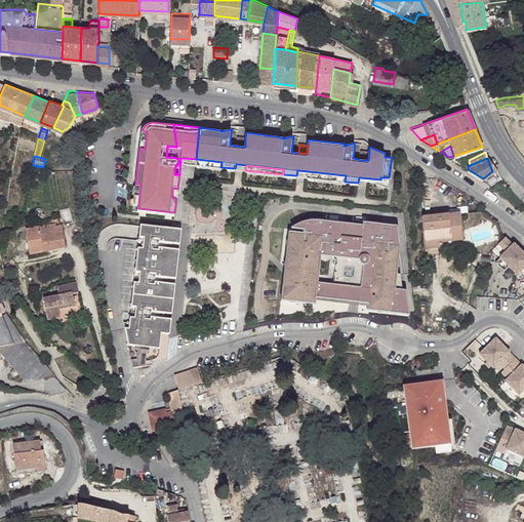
[(346,175),(308,171),(307,176),(345,182),(346,175)]
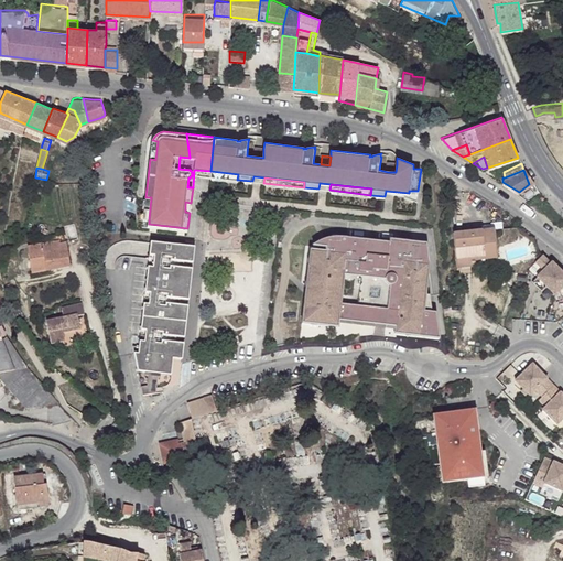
[(495,227),(455,230),(458,263),(475,262),(475,257),(498,255),(495,227)]
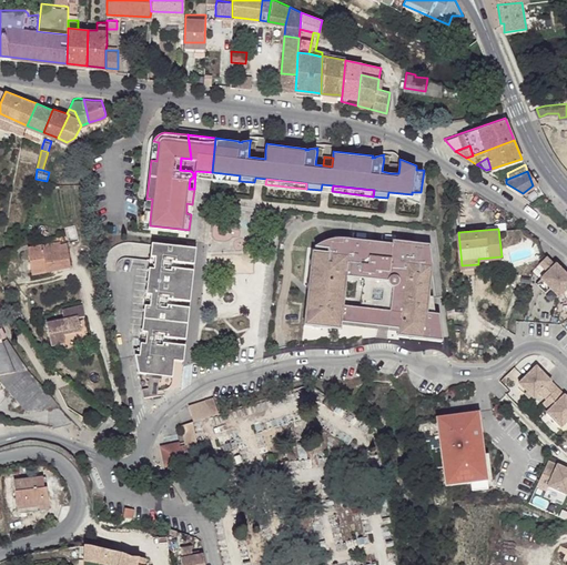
[(316,244),(315,245),(328,246),(328,251),(313,249),(305,323),(341,326),(342,320),(344,304),(401,311),(398,326),(398,333),(443,339),(439,312),(427,311),(429,294),(433,263),(429,243),(394,239),(393,242),(356,238),(344,236),(337,236),(331,238),(324,240),(319,242),(316,244)]
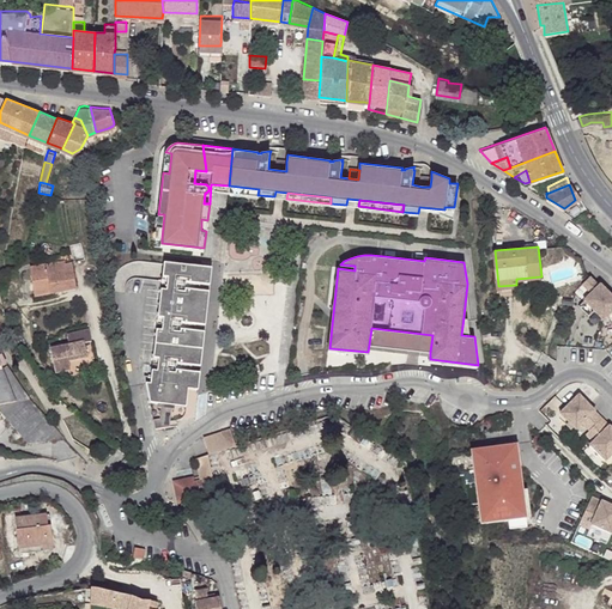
[(66,257),(31,265),(36,292),(77,285),(73,266),(67,267),(66,260),(66,257)]
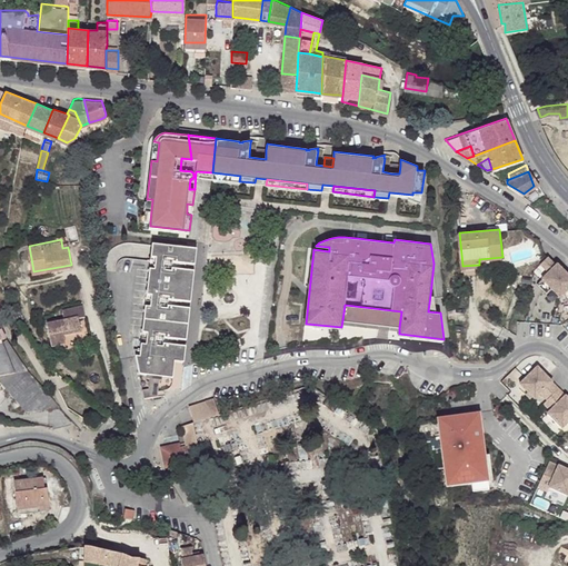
[(197,247),(153,241),(141,348),(136,347),(140,371),(145,396),(158,394),(159,389),(167,387),(170,385),(172,381),(173,376),(176,358),(185,360),(186,344),(177,343),(178,337),(187,337),(190,306),(181,305),(182,299),(191,299),(195,269),(186,268),(186,261),(196,262),(197,247)]
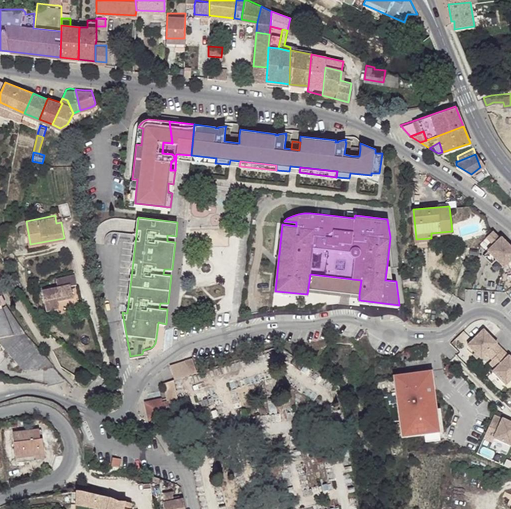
[(505,267),(510,261),(510,246),(503,238),(501,239),(494,232),(482,243),(489,251),(505,267)]
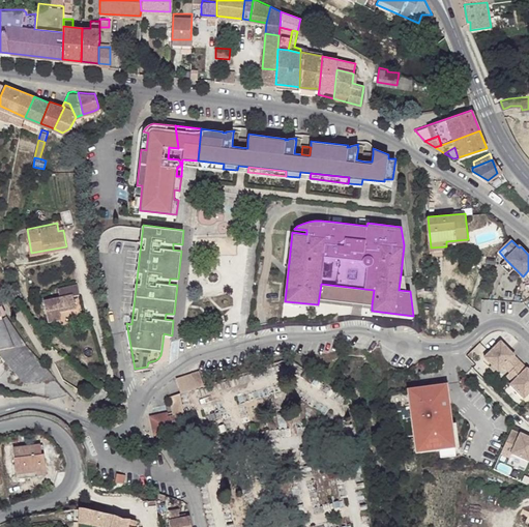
[(516,268),(506,260),(502,264),(510,273),(516,268)]
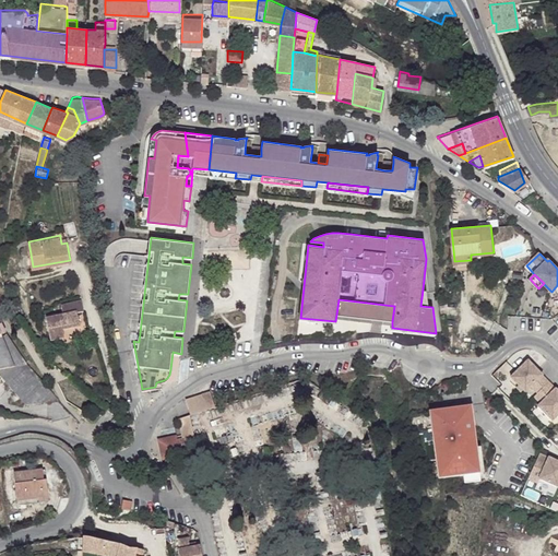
[(81,323),(78,309),(85,308),(82,298),(61,303),(63,310),(46,315),(51,338),(66,335),(63,327),(81,323)]
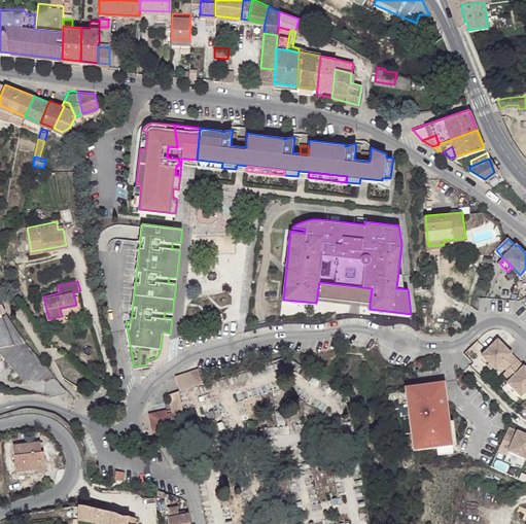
[(372,288),(319,282),(317,297),(370,303),(372,288)]
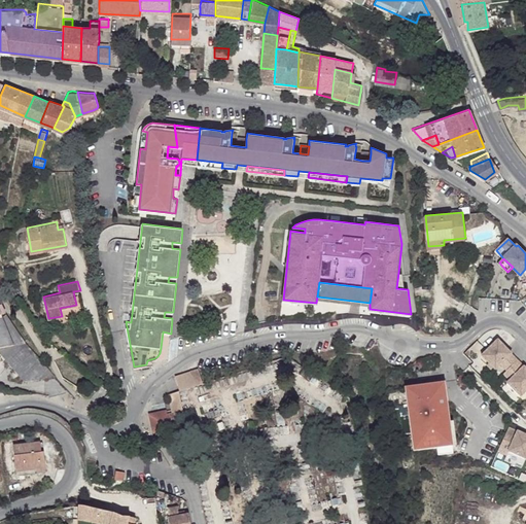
[(2,313),(0,313),(0,345),(0,346),(27,340),(7,312),(2,313)]
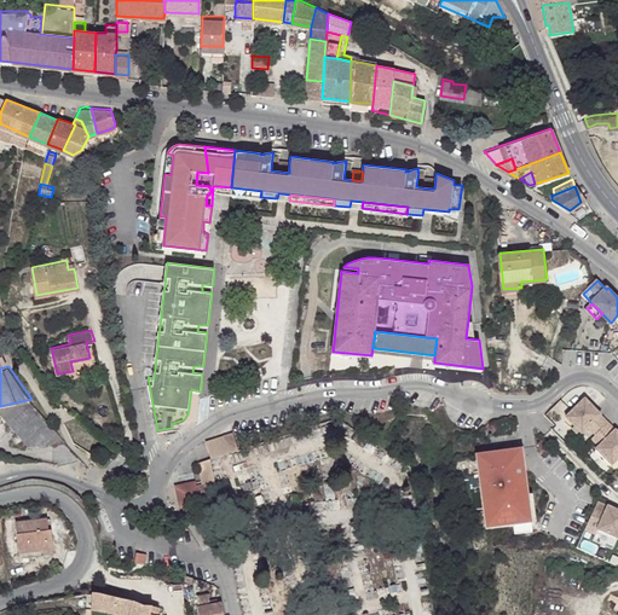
[(596,434),(610,422),(587,398),(567,417),(583,433),(590,427),(596,434)]
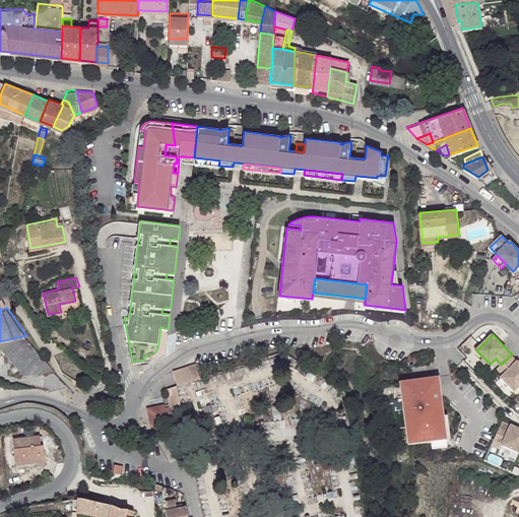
[(26,335),(0,341),(1,346),(3,346),(25,373),(56,369),(26,335)]
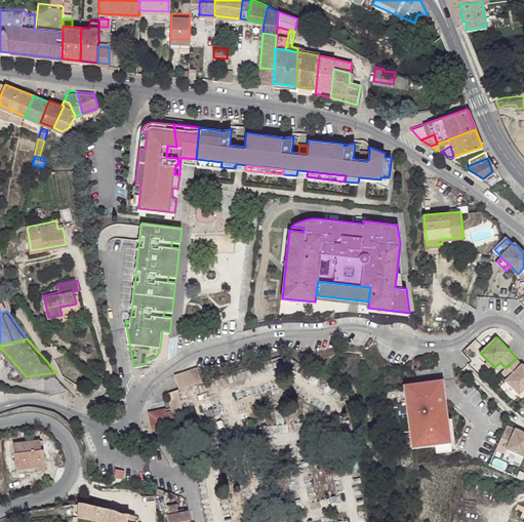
[(523,365),(517,358),(506,368),(502,371),(509,378),(506,380),(519,395),(523,390),(523,365)]
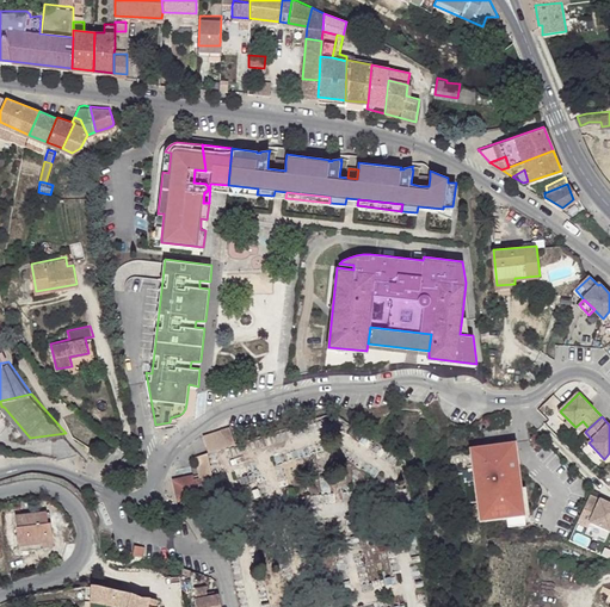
[(236,441),(230,425),(204,433),(209,450),(236,441)]
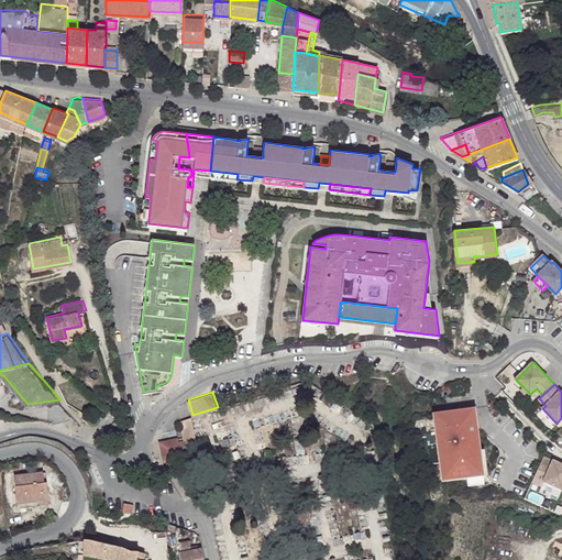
[(476,408),(440,414),(443,438),(438,439),(442,464),(447,463),(450,480),(470,478),(471,485),(487,483),(486,474),(489,474),(486,457),(476,458),(475,450),(482,449),(480,431),(476,432),(474,418),(477,418),(476,408)]
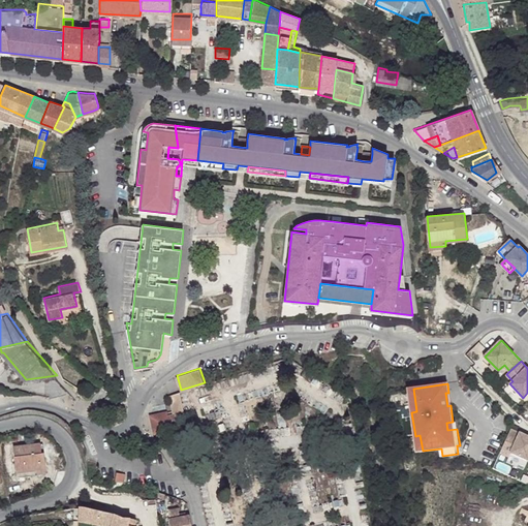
[(416,411),(413,389),(408,389),(411,412),(416,411)]
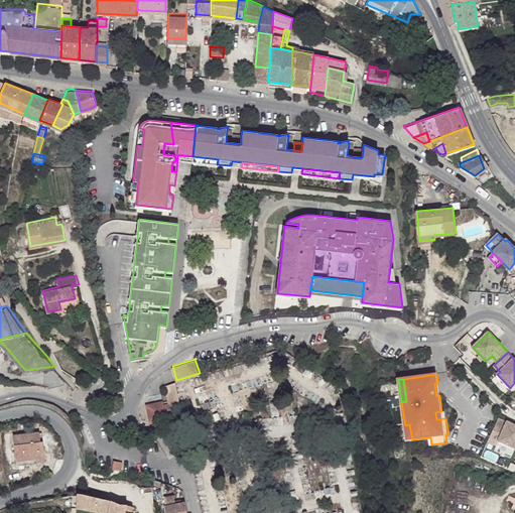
[(184,421),(176,380),(165,384),(169,402),(171,412),(174,424),(184,421)]
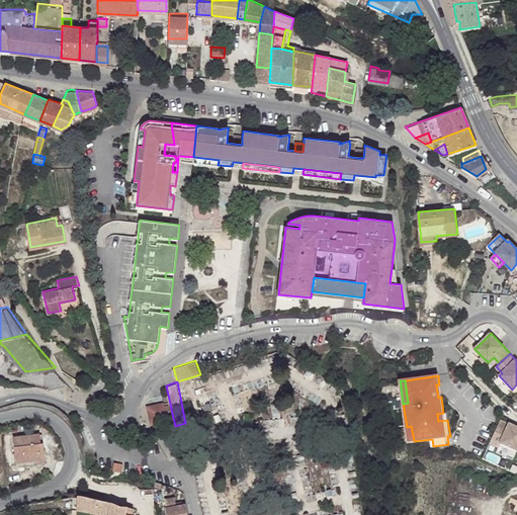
[(172,414),(170,404),(165,405),(164,401),(148,405),(151,423),(168,419),(167,415),(172,414)]
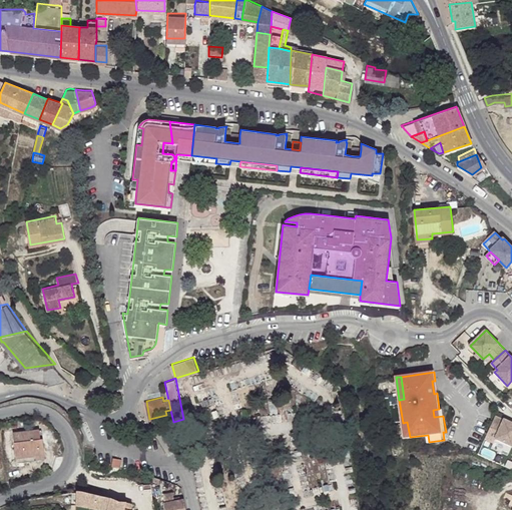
[(511,420),(497,414),(487,436),(495,440),(497,437),(511,443),(511,420)]
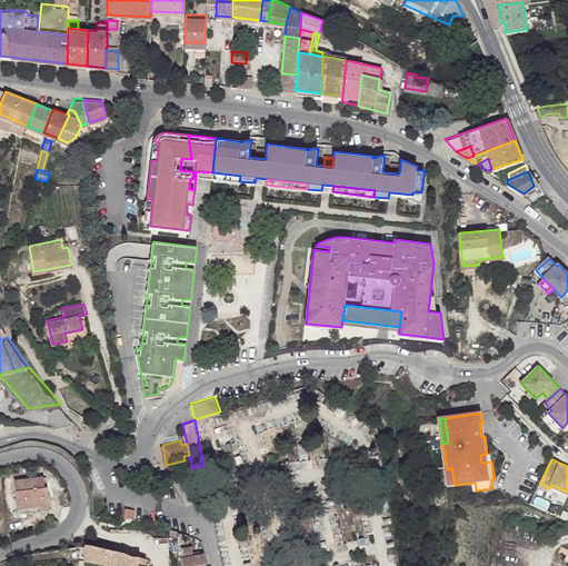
[(46,487),(45,476),(15,479),(18,507),(40,504),(40,508),(50,506),(48,486),(46,487)]
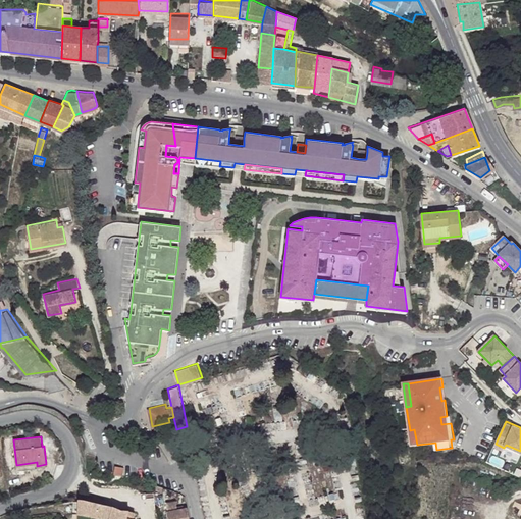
[(110,463),(102,462),(101,469),(109,470),(110,463)]
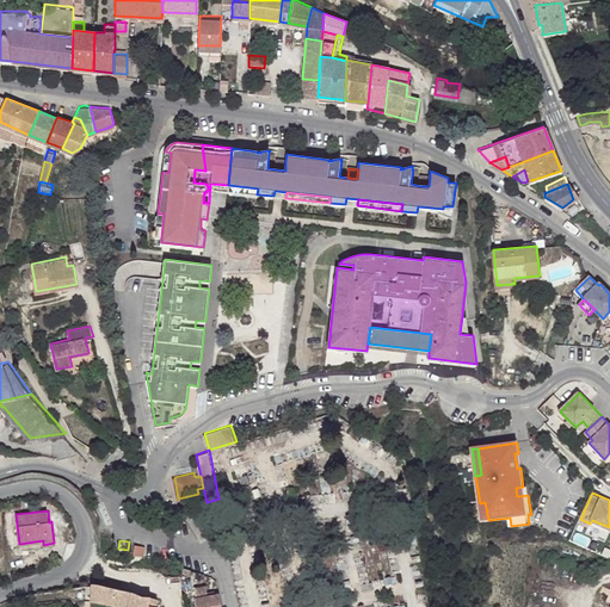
[(146,544),(135,543),(134,551),(145,553),(146,544)]
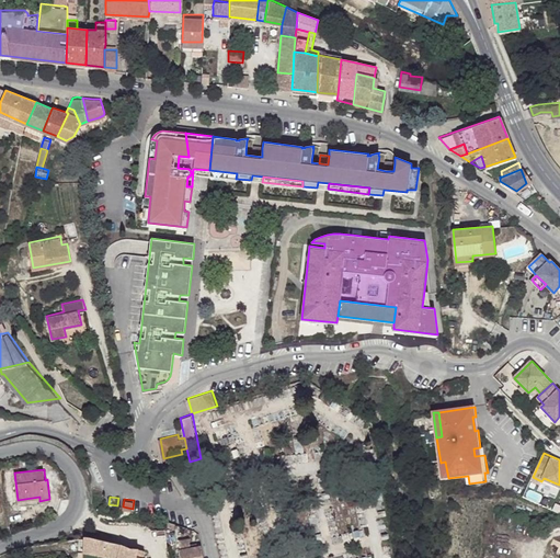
[(121,544),(104,541),(91,537),(87,536),(84,536),(83,553),(82,557),(93,557),(94,554),(107,557),(111,557),(145,557),(146,557),(136,556),(138,549),(130,548),(121,544)]
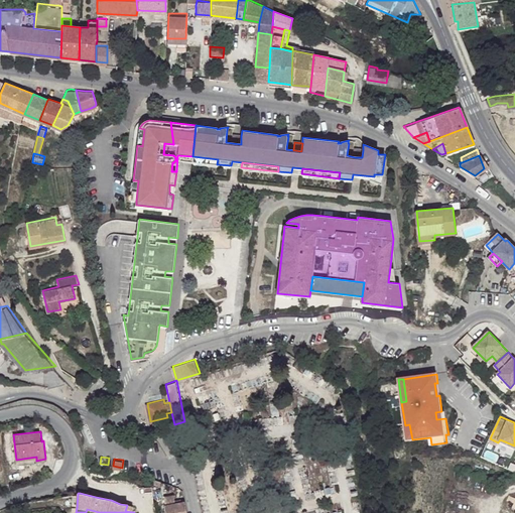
[(174,497),(174,493),(164,495),(165,504),(164,504),(166,512),(187,512),(185,500),(181,501),(175,502),(174,497)]
